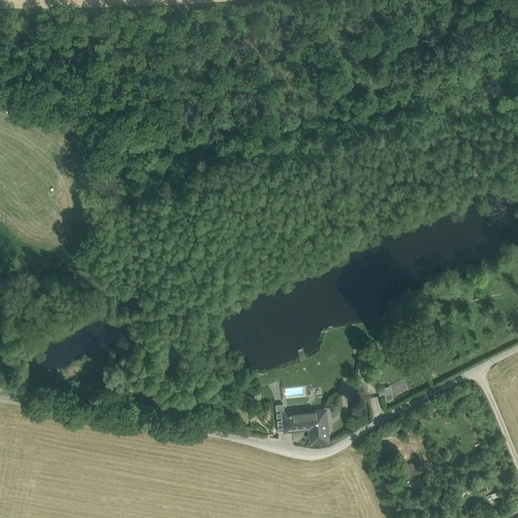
[(390,385),(378,389),(381,396),(392,392),(390,385)]
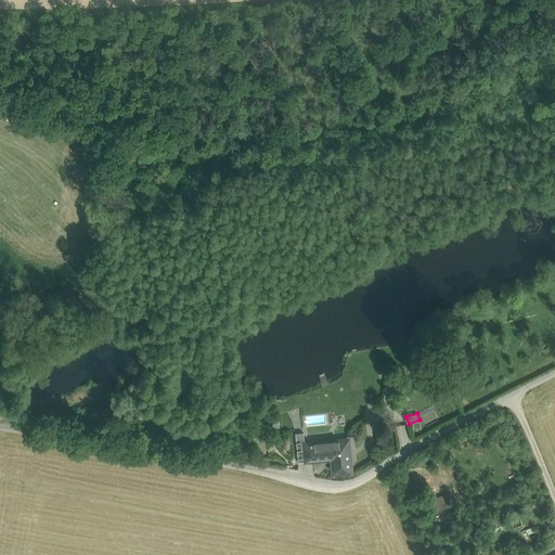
[(304,433),(295,434),(298,462),(306,462),(304,443),(305,443),(304,433)]
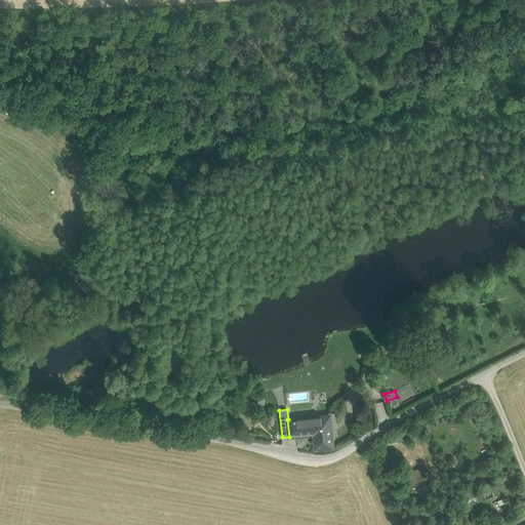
[(329,415),(295,419),(297,436),(314,434),(315,449),(332,447),(329,415)]
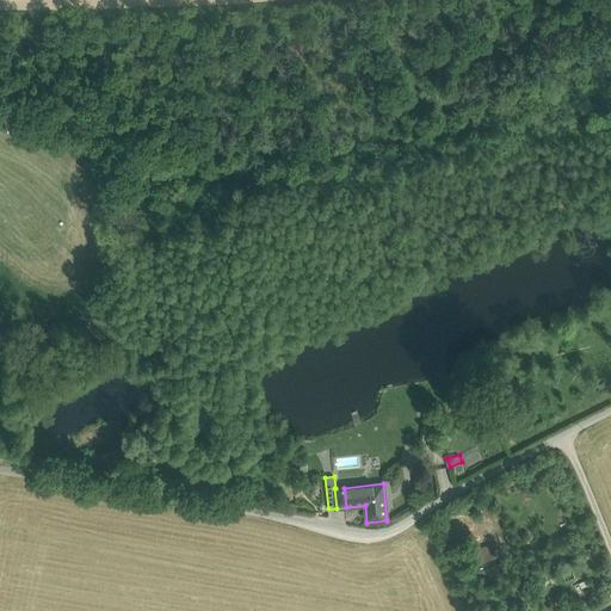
[(335,488),(334,488),(337,508),(346,507),(344,488),(335,488)]
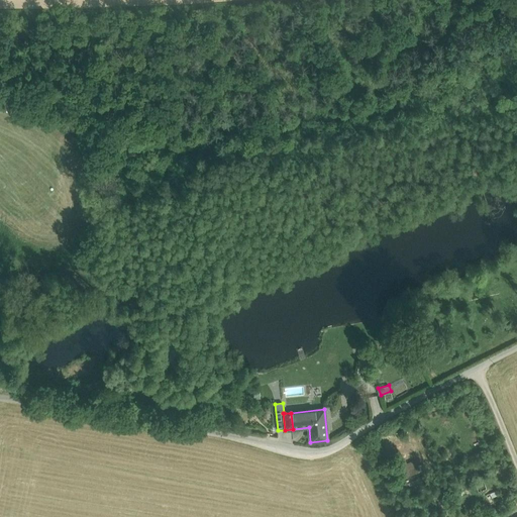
[(416,460),(394,470),(398,480),(420,471),(416,460)]
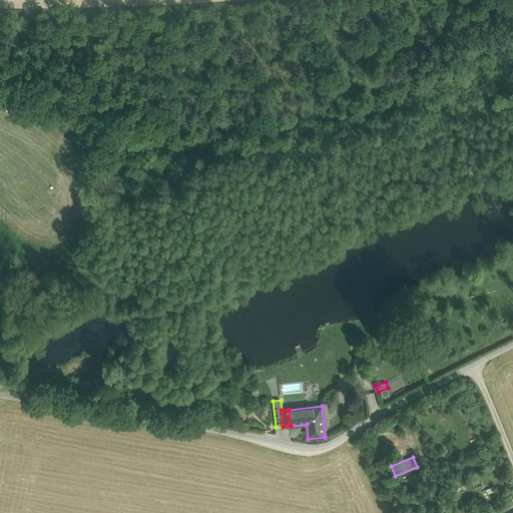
[(493,486),(483,490),(486,498),(496,493),(493,486)]
